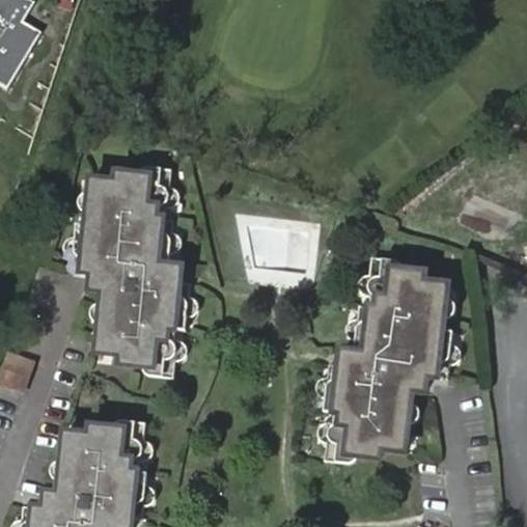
[(0,77),(6,81),(39,29),(20,17),(31,0),(0,0),(0,77)]
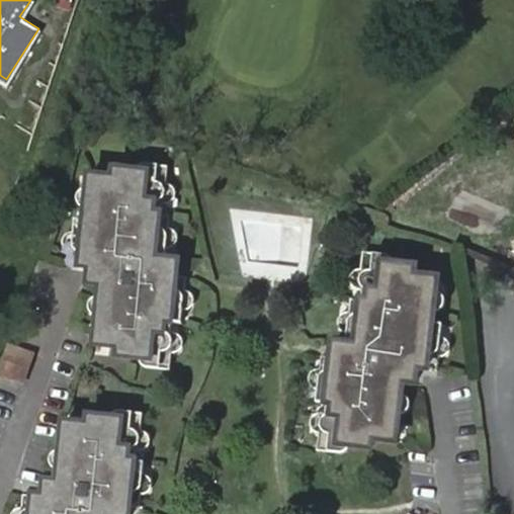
[(137,167),(137,168),(167,172),(168,163),(146,161),(144,161),(143,161),(142,162),(141,162),(140,163),(138,163),(138,164),(137,166),(137,167)]
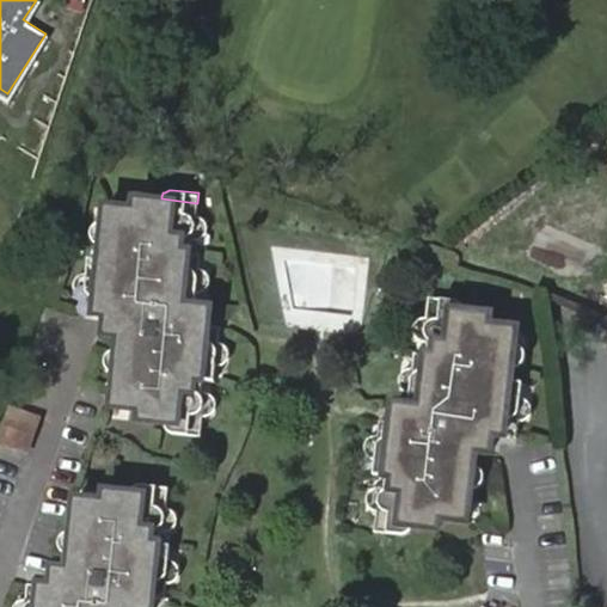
[(197,203),(161,198),(135,196),(134,207),(112,204),(105,203),(103,219),(100,243),(99,256),(87,255),(86,270),(84,293),(81,310),(105,312),(128,314),(126,331),(118,331),(116,345),(114,369),(111,403),(140,406),(139,417),(165,420),(201,423),(202,414),(204,390),(201,388),(201,376),(213,378),(215,363),(218,339),(220,324),(207,323),(182,319),(184,302),(195,304),(196,289),(198,267),(200,250),(189,249),(189,237),(194,237),(196,214),(197,203)]
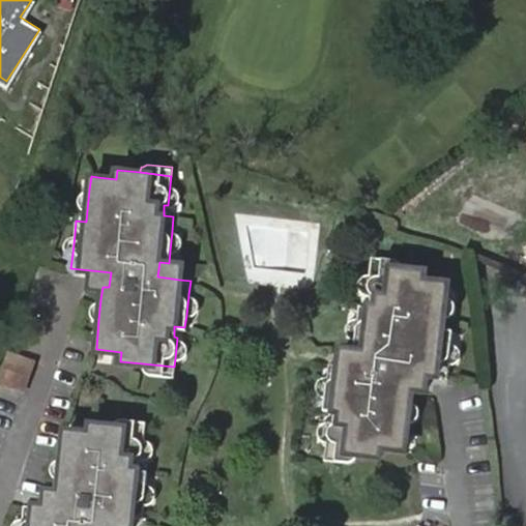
[(368,256),(368,264),(399,267),(390,257),(368,256)]
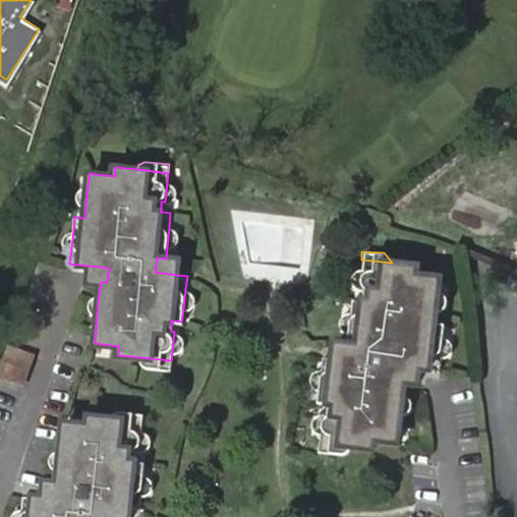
[(178,260),(166,259),(157,257),(155,272),(176,275),(178,260)]
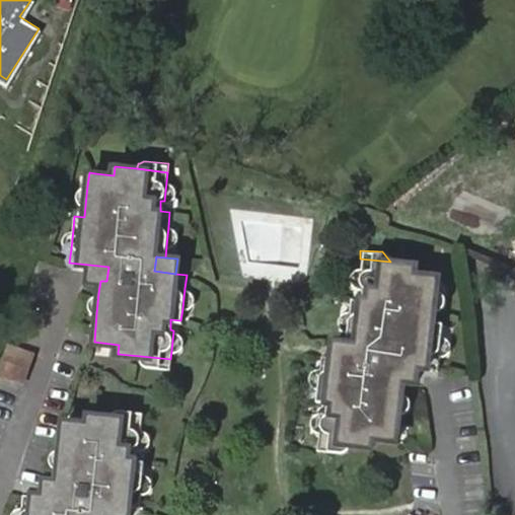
[(345,330),(344,342),(352,343),(350,357),(329,354),(319,354),(317,367),(315,386),(314,399),(323,400),(323,411),(319,411),(316,432),(316,439),(347,442),(368,445),(369,436),(393,439),(396,412),(399,390),(400,379),(392,378),(394,362),(415,364),(435,366),(436,354),(438,334),(440,320),(430,319),(431,308),(434,288),(435,275),(411,273),(412,263),(390,262),(360,259),(358,268),(356,288),(360,288),(359,298),(349,297),(347,311),(345,330)]
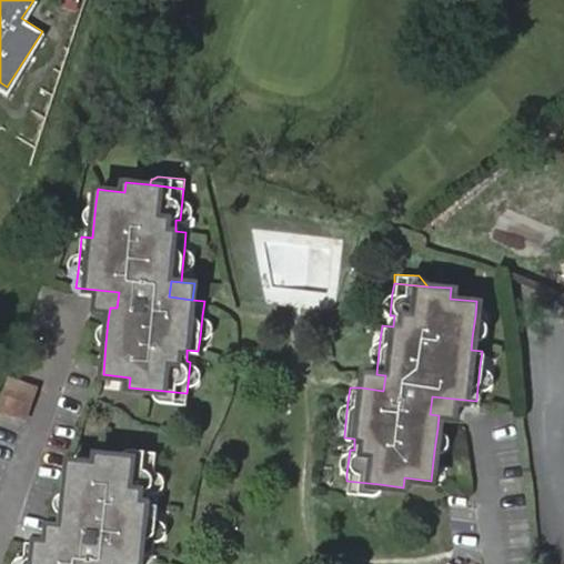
[(119,292),(98,290),(96,305),(110,308),(117,308),(119,292)]
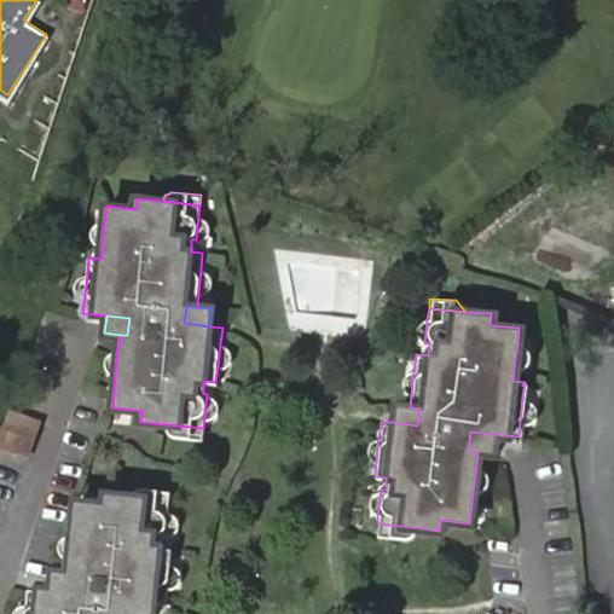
[(420,409),(410,407),(394,406),(393,422),(417,426),(420,409)]
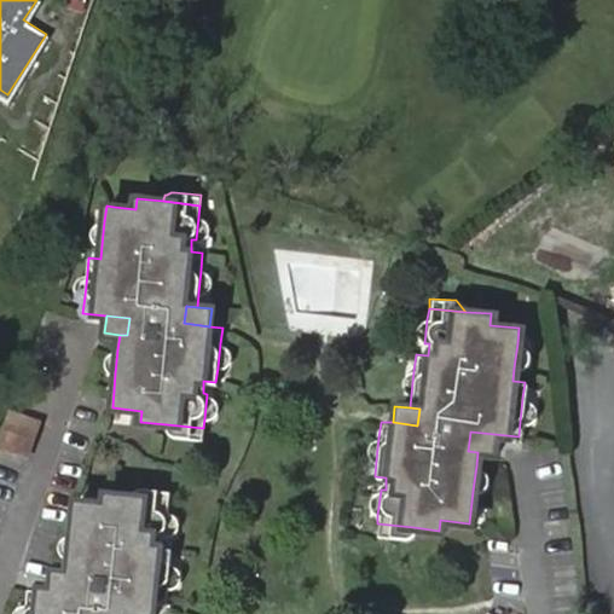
[(38,421),(7,410),(0,429),(0,445),(25,455),(38,421)]
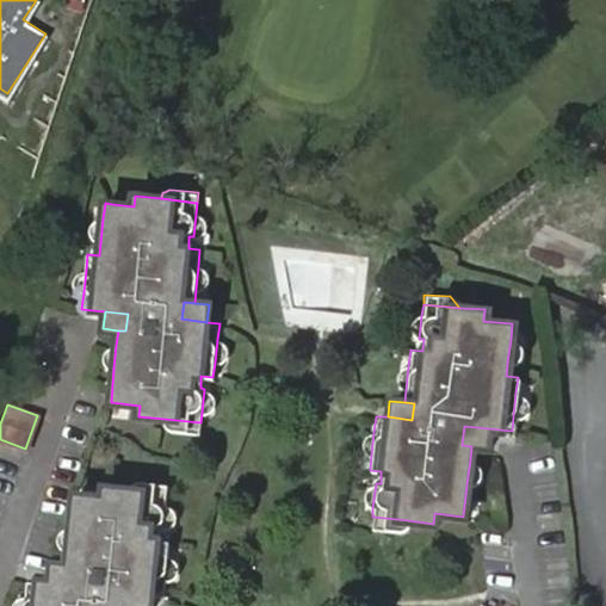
[(199,433),(201,422),(165,419),(164,420),(165,422),(165,424),(165,425),(166,427),(167,427),(169,428),(169,430),(172,430),(173,431),(199,433)]
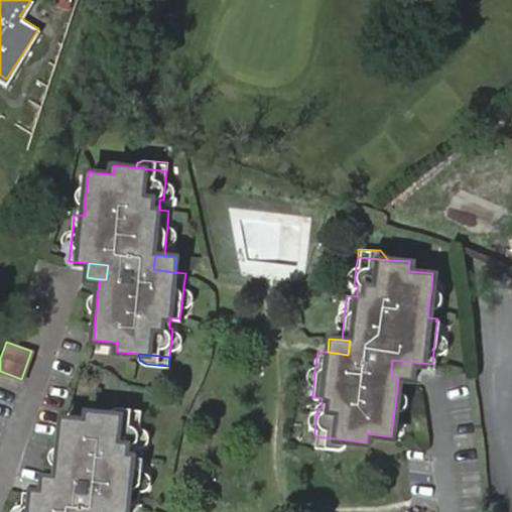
[(410,378),(412,362),(392,360),(390,376),(398,377),(410,378)]
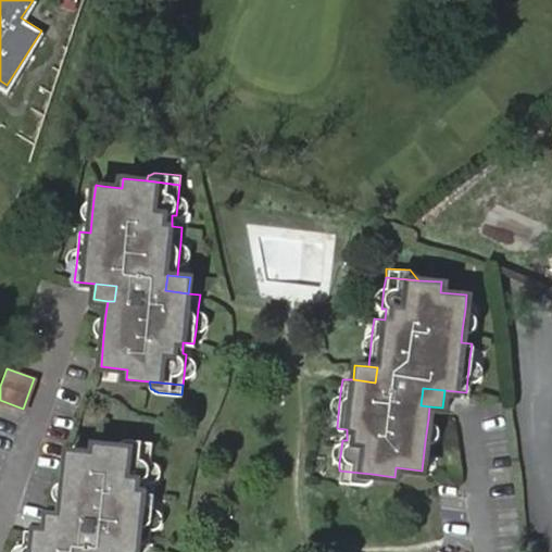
[(118,444),(118,447),(151,450),(152,440),(128,438),(127,438),(126,438),(124,438),(123,439),(122,440),(121,440),(120,441),(120,443),(118,444)]
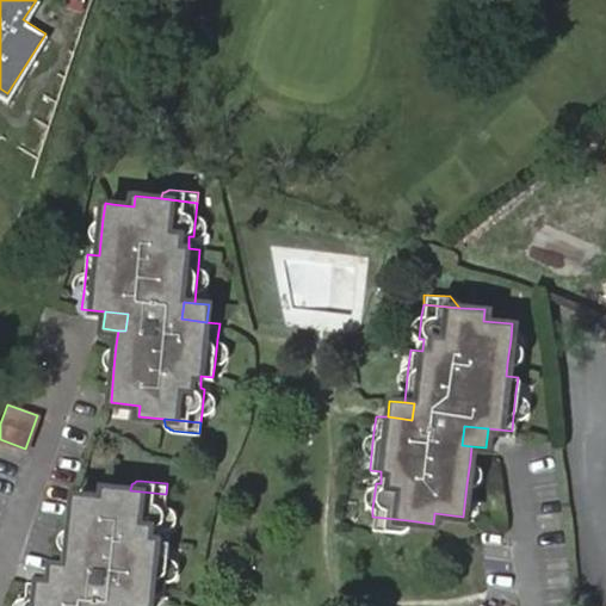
[(124,605),(127,591),(150,594),(164,595),(165,580),(167,556),(169,540),(158,540),(159,527),(162,527),(165,504),(166,494),(130,490),(104,487),(103,498),(74,494),(70,527),(68,551),(67,567),(74,568),(72,585),(50,582),(26,580),(24,595),(23,605),(124,605)]
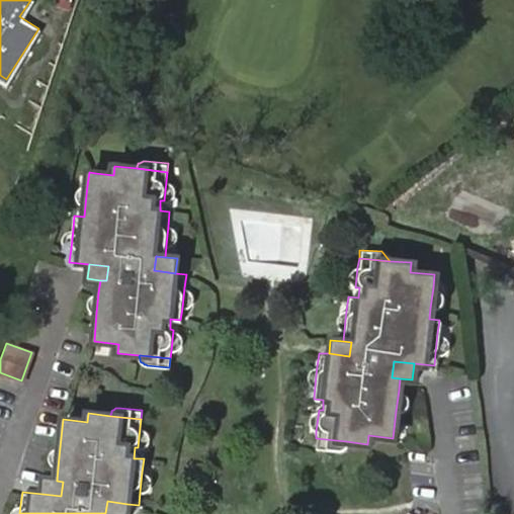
[(337,449),(346,441),(316,438),(315,447),(337,449)]
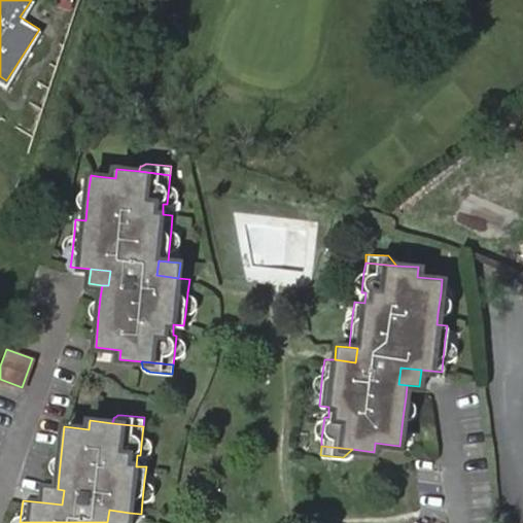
[(44,488),(43,502),(62,504),(64,490),(58,489),(44,488)]
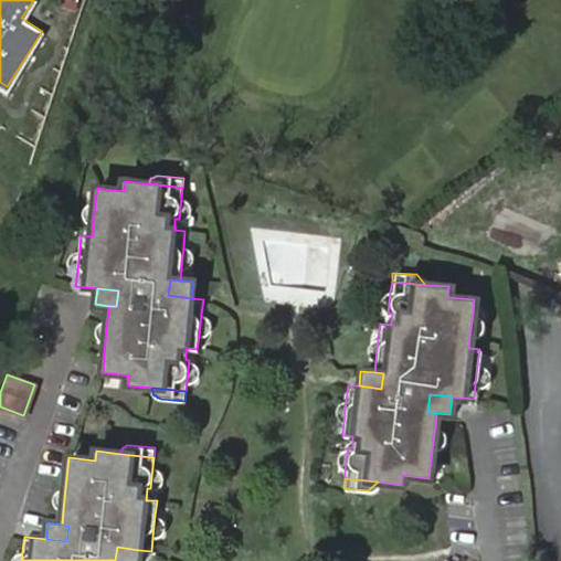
[(115,560),(138,560),(139,550),(117,547),(115,560)]
